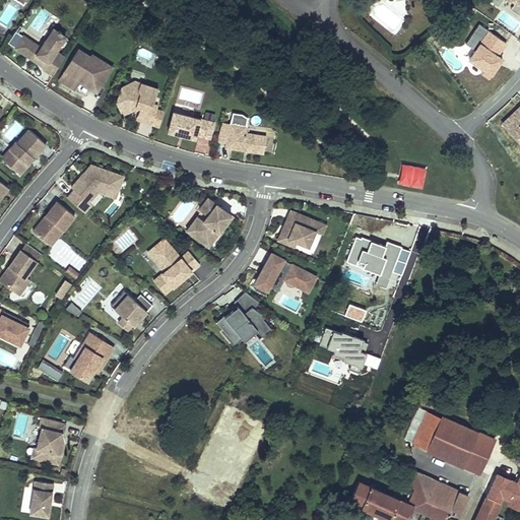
[(519,0),(507,0),(519,8),(519,0)]
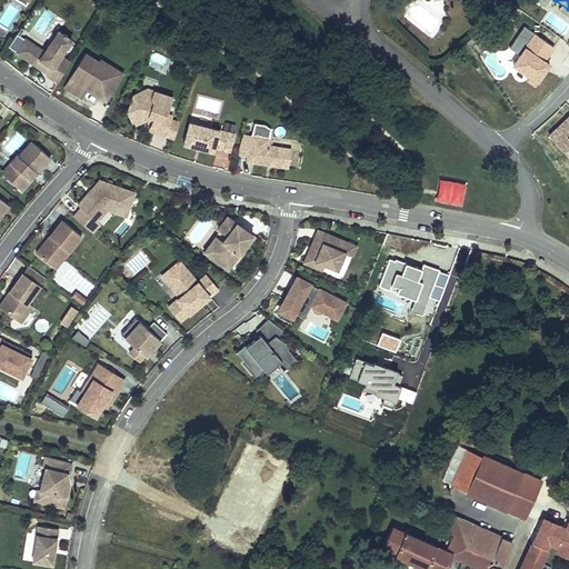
[(45,52),(26,39),(17,52),(31,61),(32,59),(37,62),(36,65),(48,73),(47,75),(58,82),(70,62),(60,56),(71,40),(67,37),(68,35),(65,33),(63,35),(59,31),(45,52)]
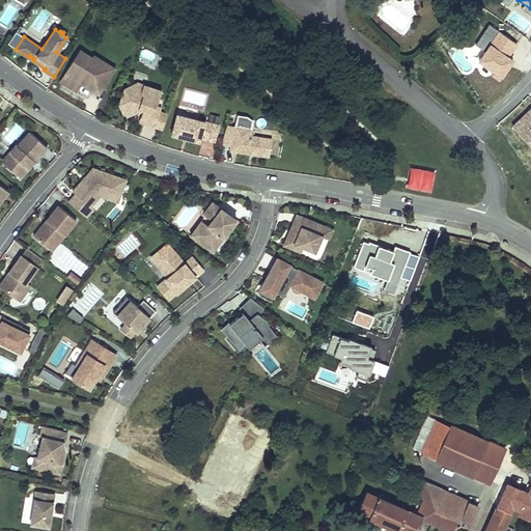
[(520,50),(494,31),(473,58),(500,78),(520,50)]
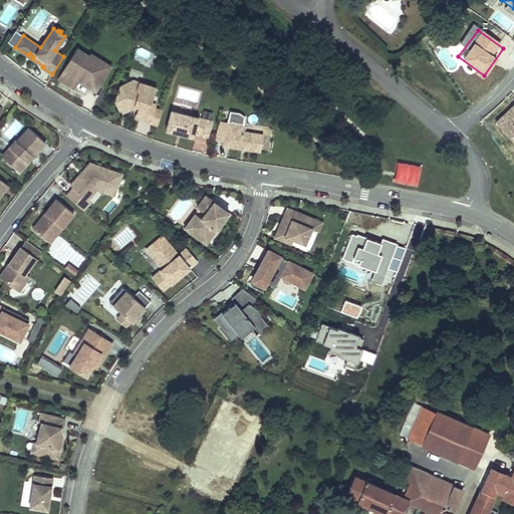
[(92,58),(77,48),(59,79),(74,89),(79,81),(91,88),(94,82),(99,85),(105,75),(99,71),(103,64),(92,58)]
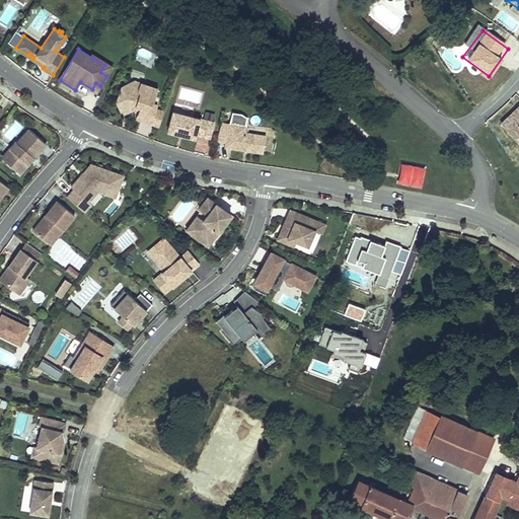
[(106,76),(113,67),(95,56),(93,59),(104,65),(100,72),(106,76)]
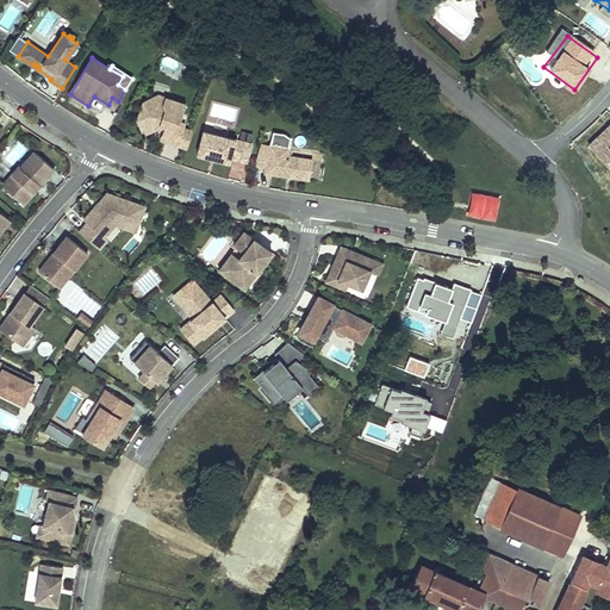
[(165,98),(159,95),(148,100),(162,105),(165,98)]
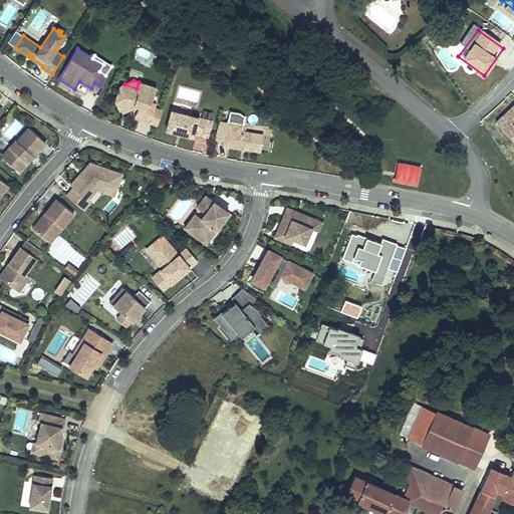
[(157,88),(139,82),(137,88),(124,84),(121,85),(115,101),(117,105),(131,109),(135,107),(135,105),(139,106),(139,108),(137,113),(145,116),(143,120),(150,123),(155,108),(157,104),(152,103),(157,88)]
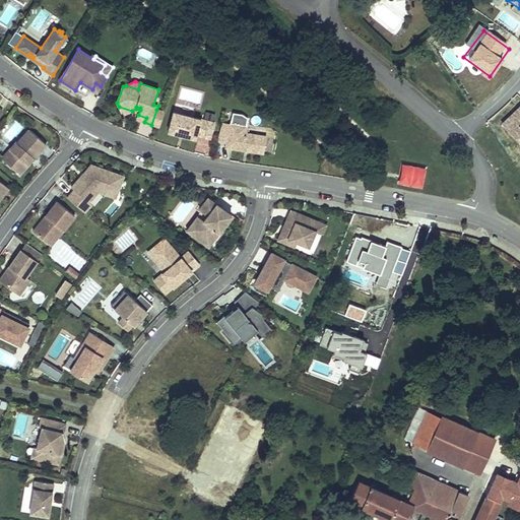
[(132,111),(119,107),(123,115),(132,111)]
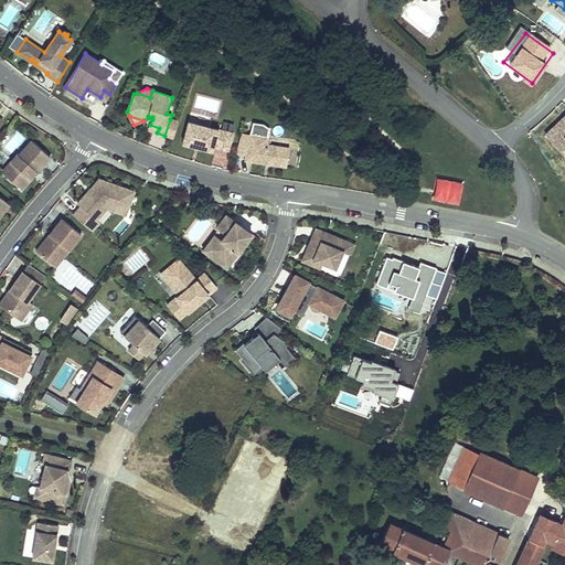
[(564,118),(563,117),(545,134),(564,153),(564,118)]
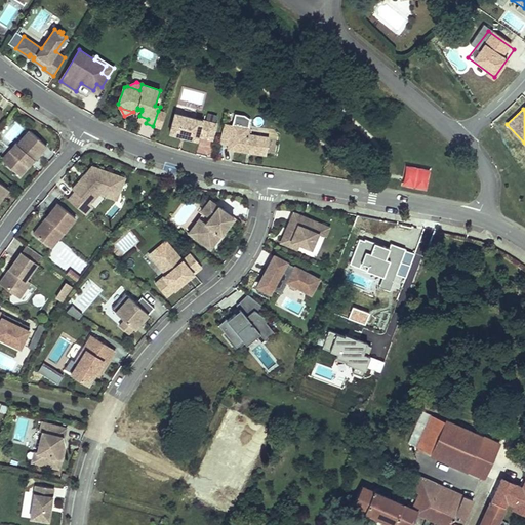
[(166,113),(158,111),(153,126),(161,128),(166,113)]
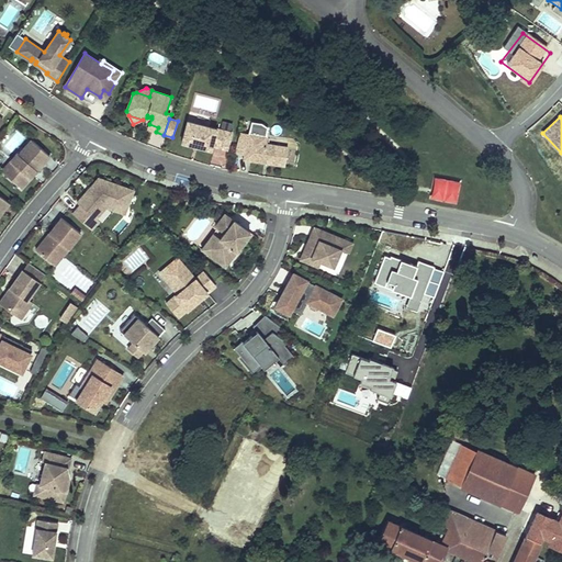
[(232,133),(188,121),(182,143),(212,150),(212,146),(227,149),(232,133)]
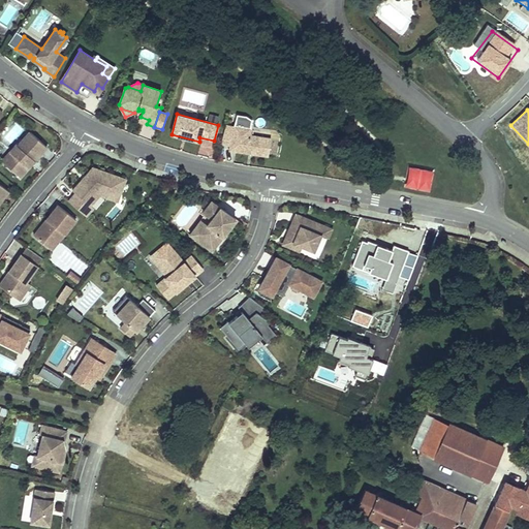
[(269,154),(271,137),(250,134),(251,127),(225,123),(222,144),(230,145),(230,149),(269,154)]
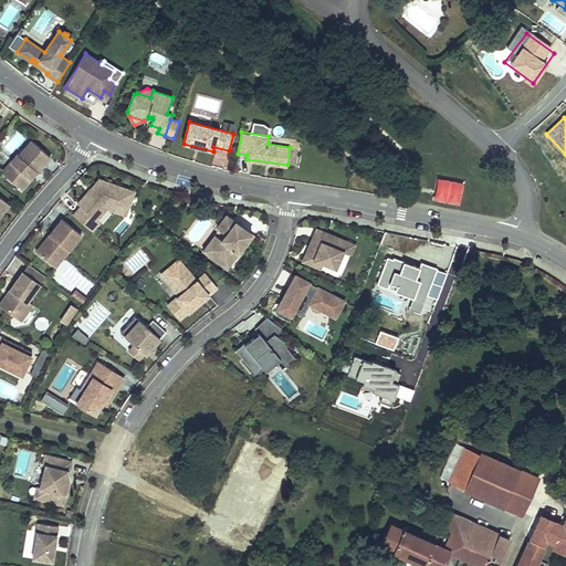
[(51,157),(32,140),(19,155),(18,154),(11,163),(14,166),(6,176),(21,189),(51,157)]
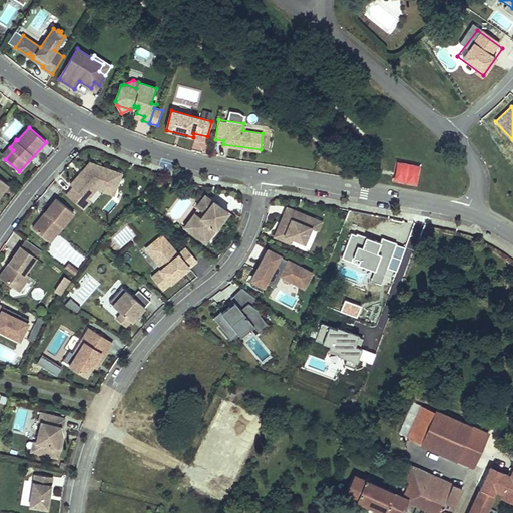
[(10,147),(2,156),(5,159),(13,150),(10,147)]
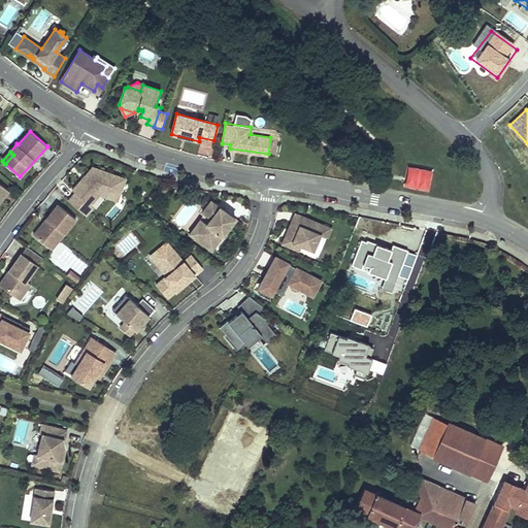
[(93,166),(73,190),(76,192),(69,200),(87,216),(94,207),(91,204),(89,202),(99,191),(119,198),(126,179),(93,166)]
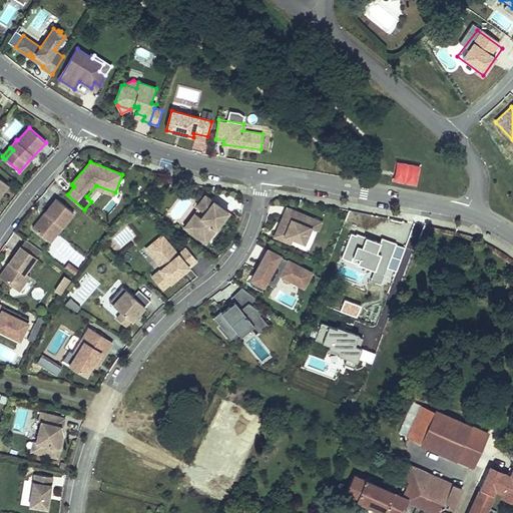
[(396,163),(394,183),(418,186),(421,166),(396,163)]
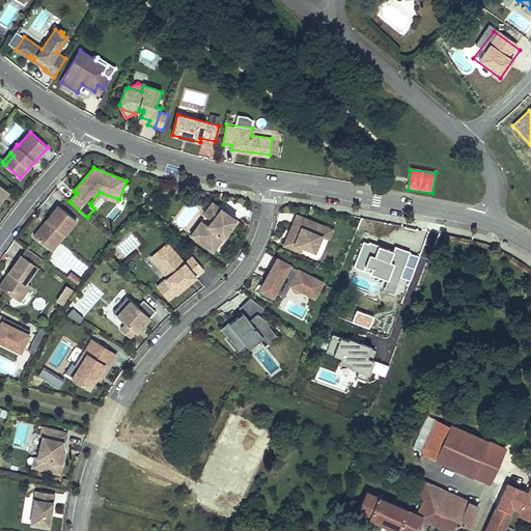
[(0,202),(9,191),(0,184),(0,202)]
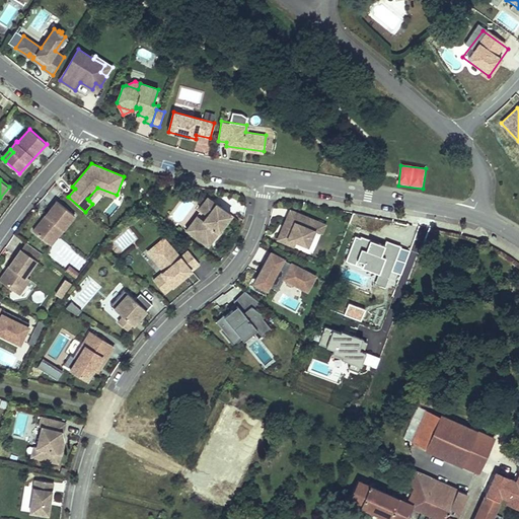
[(116,198),(117,195),(97,188),(87,199),(89,201),(98,191),(116,198)]
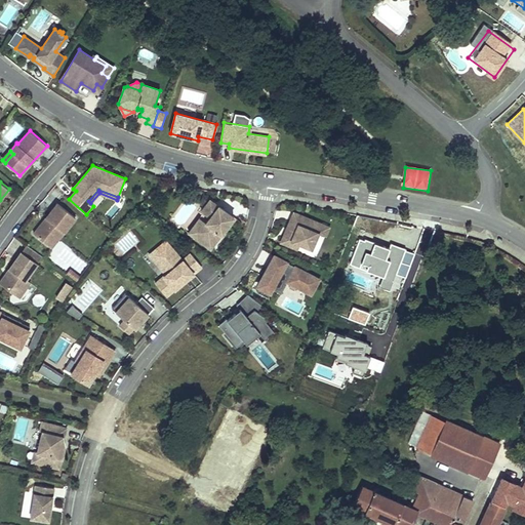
[(235,216),(210,199),(202,210),(204,212),(210,216),(195,237),(211,248),(223,234),(219,232),(221,229),(225,231),(235,216)]
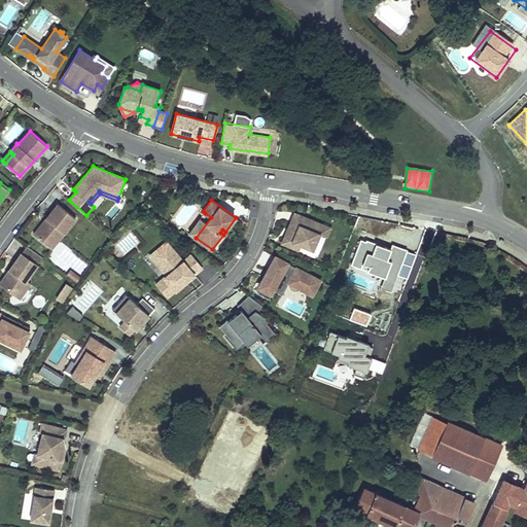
[(76,219),(58,204),(46,218),(47,219),(44,222),(43,221),(33,233),(47,245),(54,237),(58,240),(76,219)]
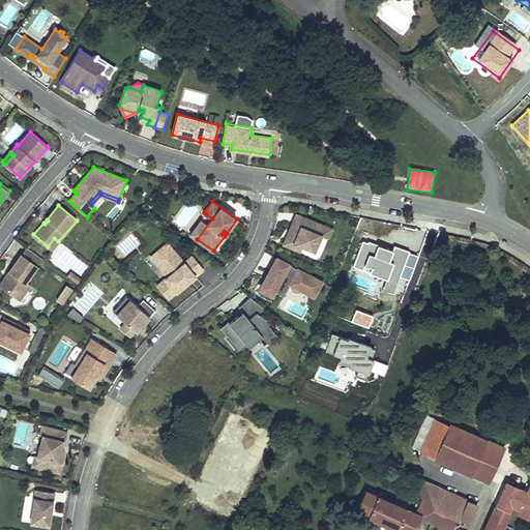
[(212,218),(206,214),(190,235),(197,239),(212,218)]
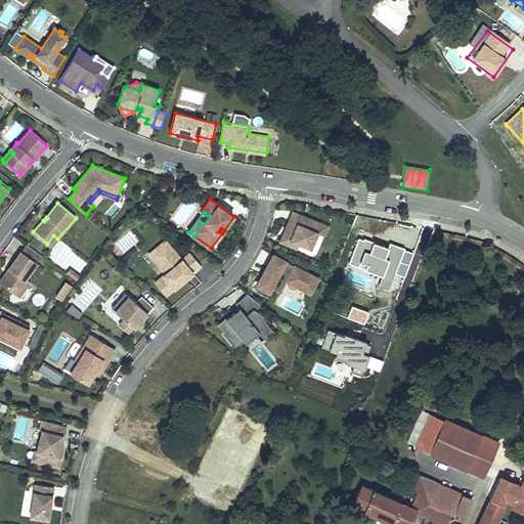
[(290,220),(280,241),(290,245),(292,239),(300,243),(311,248),(318,232),(325,235),(330,226),(296,212),(292,220),(290,220)]
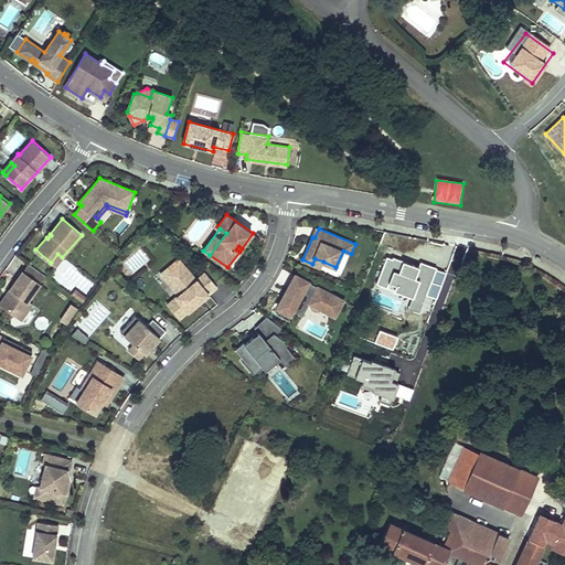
[(62,257),(57,254),(51,263),(54,266),(62,257)]
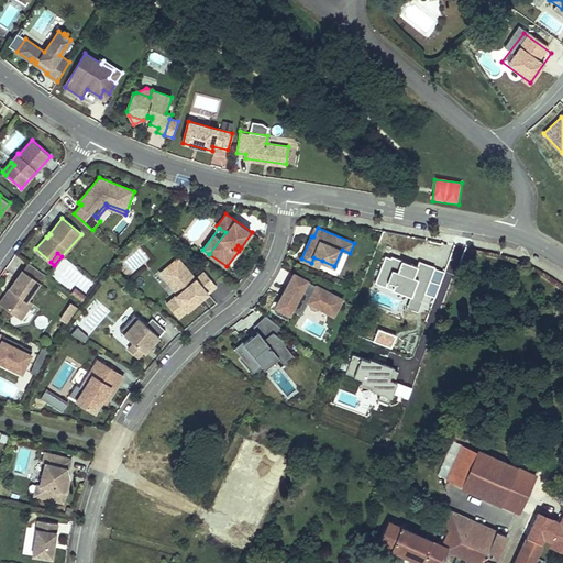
[(392,257),(386,255),(376,282),(411,296),(406,309),(417,313),(424,294),(435,298),(444,273),(434,268),(435,267),(419,261),(418,265),(393,255),(392,257)]
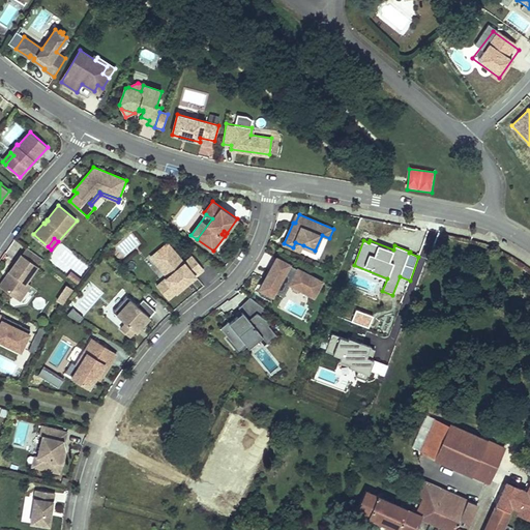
[(303,245),(295,242),(293,247),(301,252),(303,245)]
